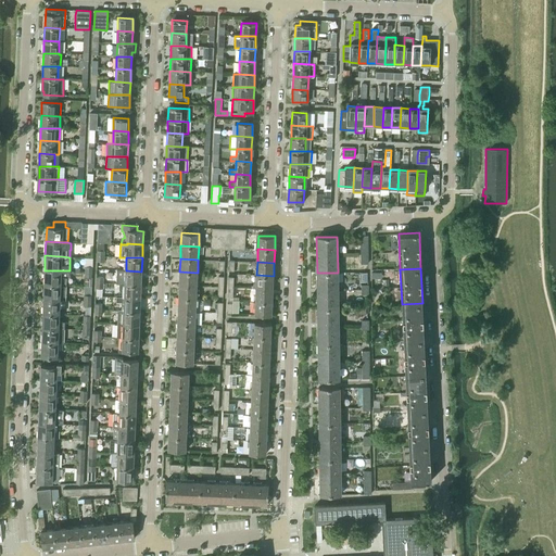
[(68,277),(70,270),(45,270),(43,285),(66,286),(66,277),(68,277)]
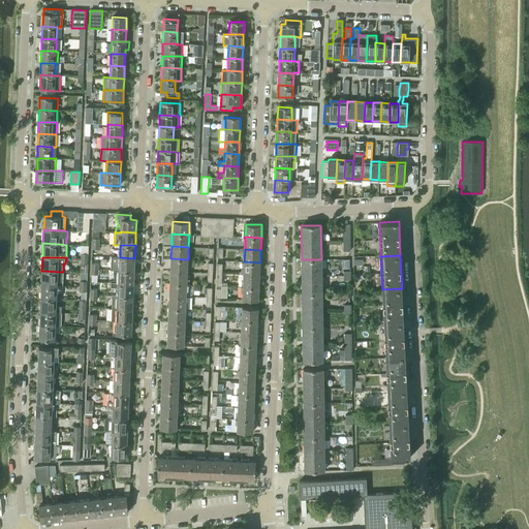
[(134,271),(134,258),(120,257),(119,270),(134,271)]
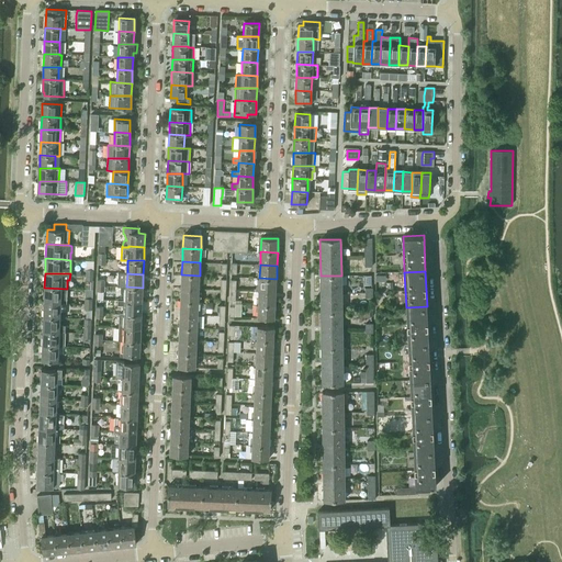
[(181,274),(181,288),(199,289),(200,276),(181,274)]
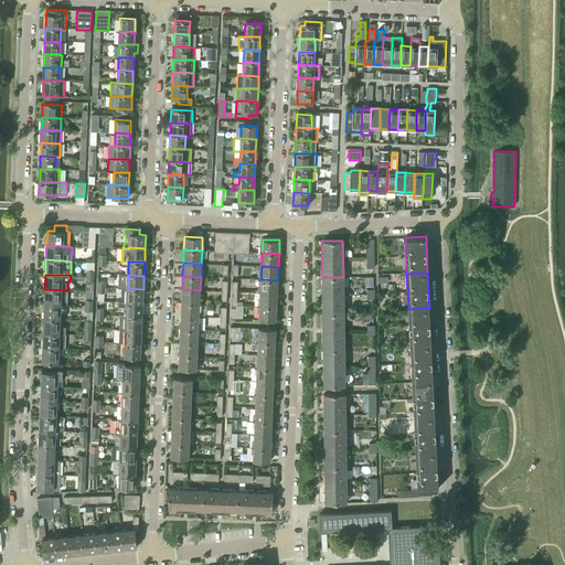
[(374,276),(365,276),(365,286),(374,286),(374,276)]
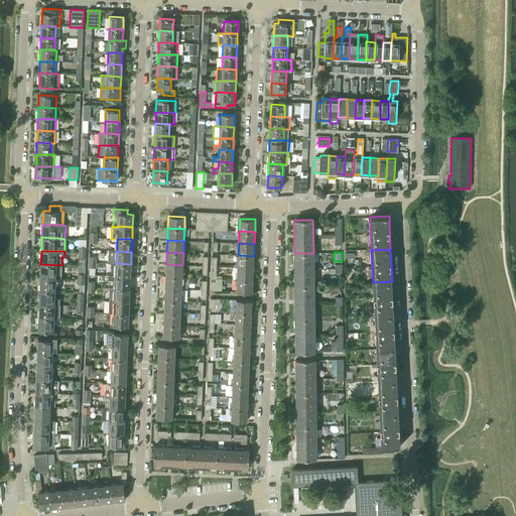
[(294,286),(313,285),(313,253),(294,253),(294,286)]
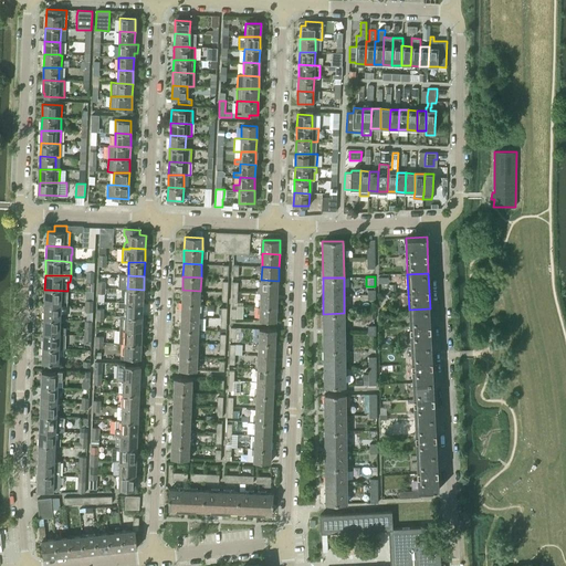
[(278,294),(279,281),(261,280),(261,293),(278,294)]
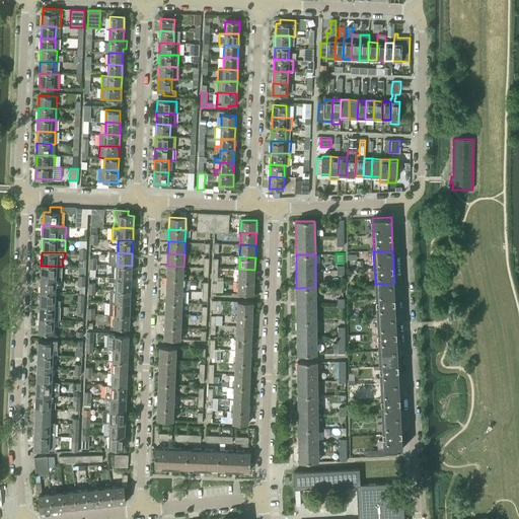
[(114,273),(115,273),(117,273),(117,278),(131,278),(131,273),(132,273),(134,272),(134,268),(133,267),(132,267),(132,266),(117,265),(117,266),(112,265),(112,270),(112,271),(113,272),(114,273)]
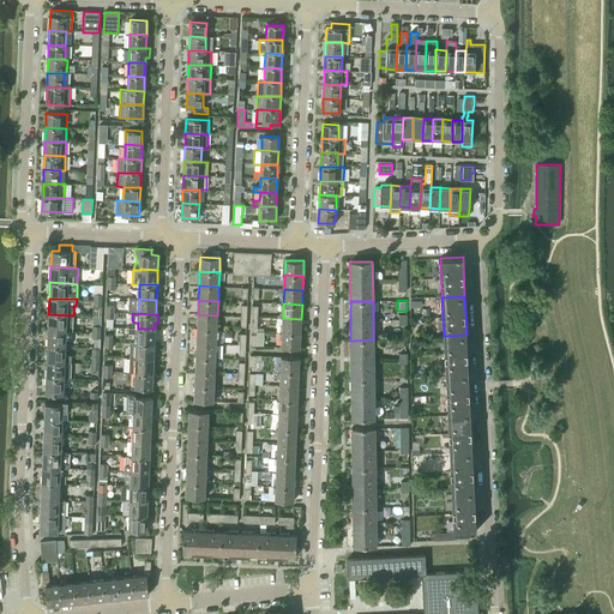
[(73,331),(73,315),(48,314),(48,330),(66,331),(72,331),(73,331)]
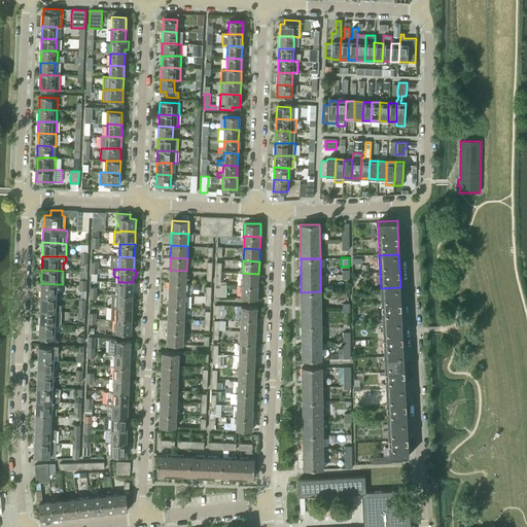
[(170,270),(169,282),(186,283),(186,271),(170,270)]
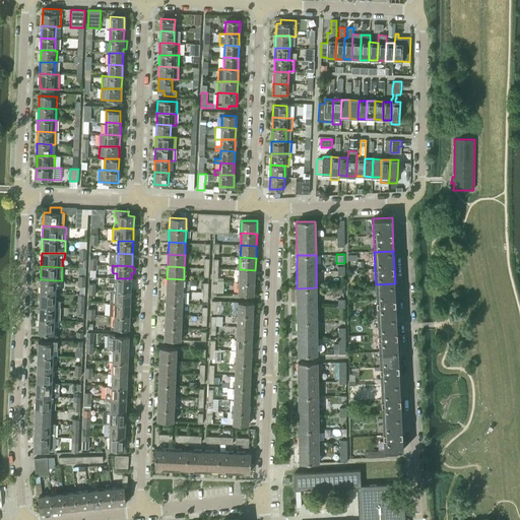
[(255,282),(255,270),(240,269),(239,281),(255,282)]
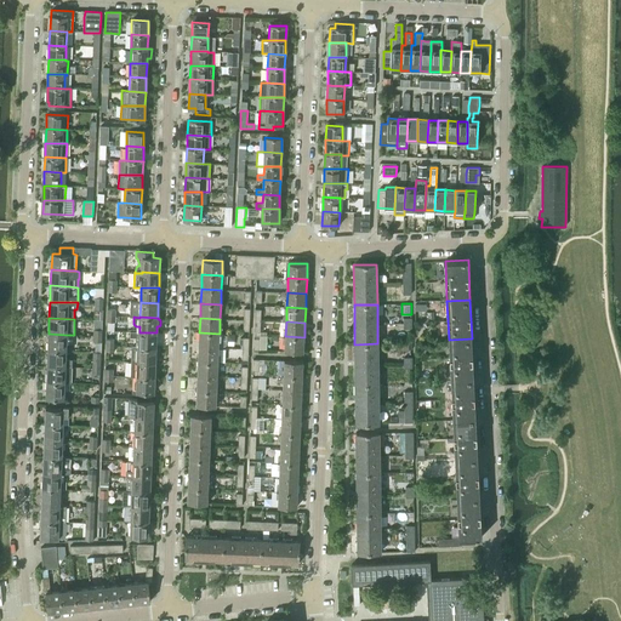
[(157,332),(140,332),(130,331),(130,337),(136,339),(136,347),(157,348),(157,332)]
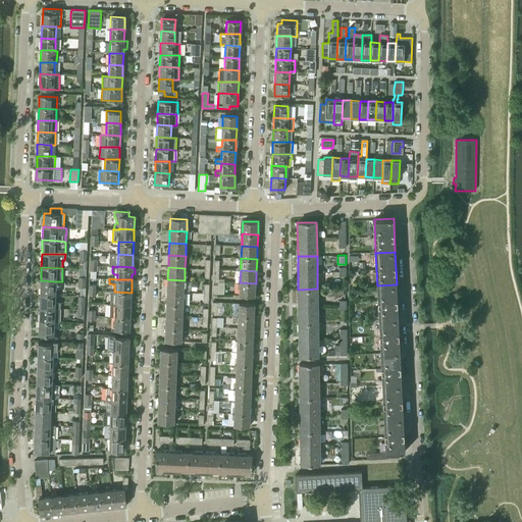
[(167,279),(167,292),(184,293),(187,293),(190,291),(191,282),(187,280),(185,280),(167,279)]
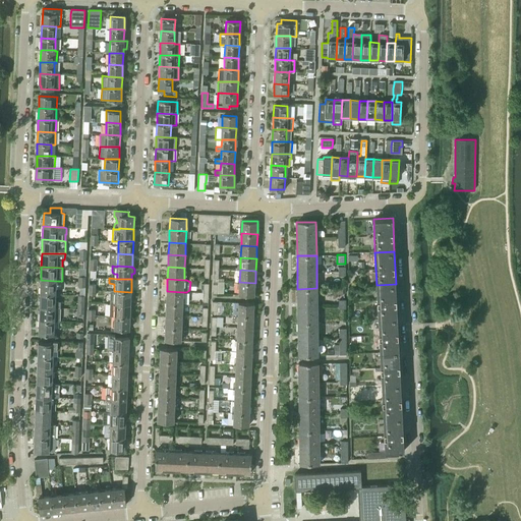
[(41,280),(40,293),(55,294),(56,287),(64,287),(64,281),(61,281),(56,281),(41,280)]
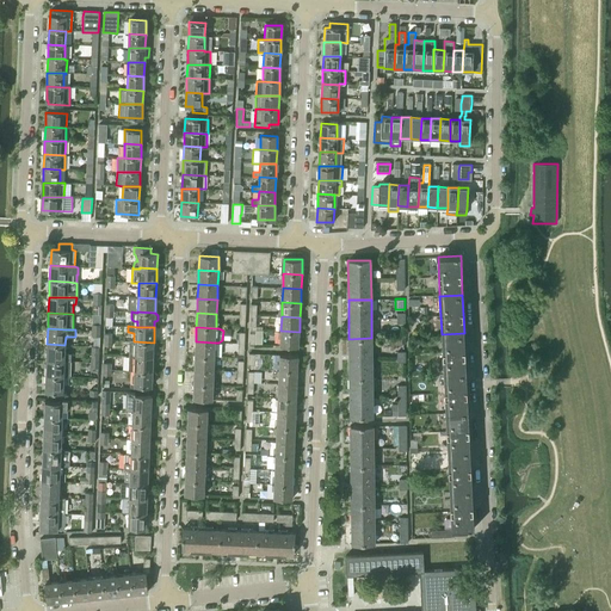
[(298,346),(300,332),(281,331),(281,345),(298,346)]
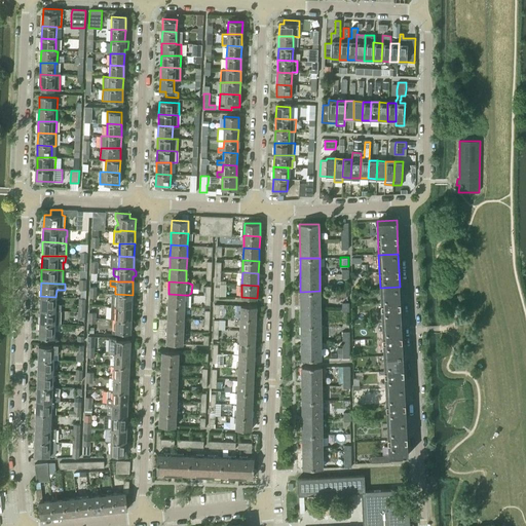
[(382,322),(401,321),(400,287),(380,288),(382,322)]
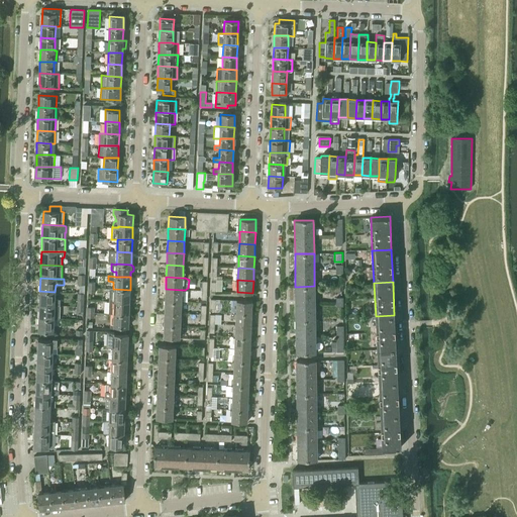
[(296,319),(315,319),(314,286),(295,287),(296,319)]
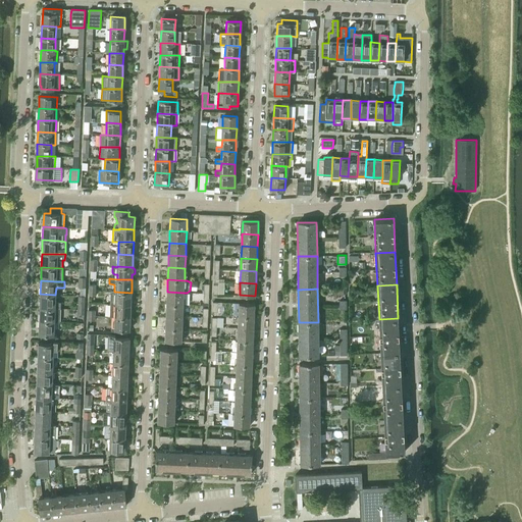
[(114,292),(111,292),(110,304),(131,305),(132,293),(114,292)]
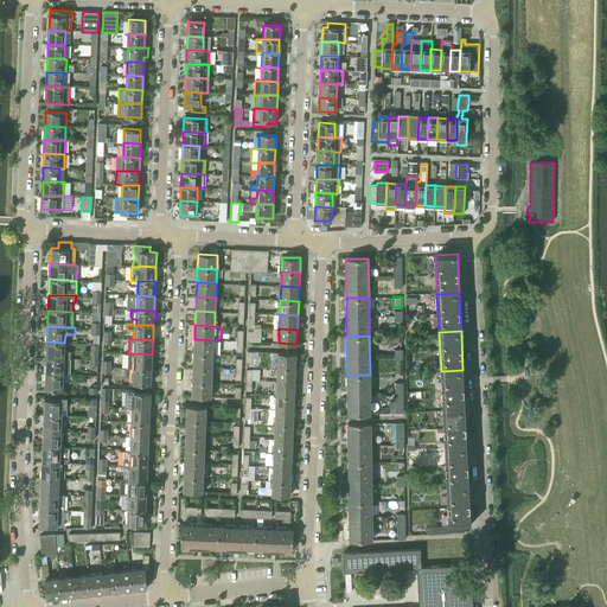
[(195,339),(193,353),(213,355),(221,355),(221,340),(217,340),(213,340),(195,339)]
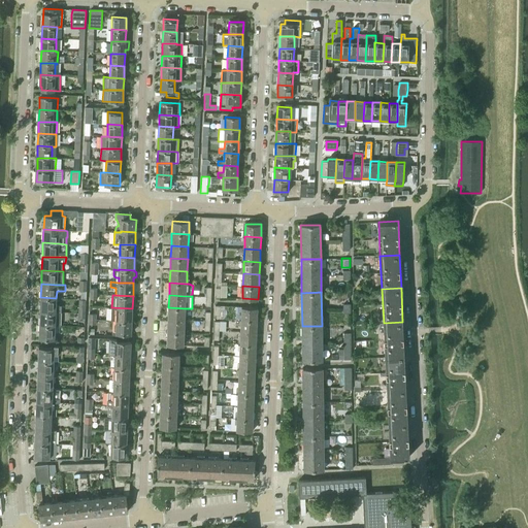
[(56,305),(56,298),(40,297),(40,311),(56,311),(61,311),(62,305),(56,305)]
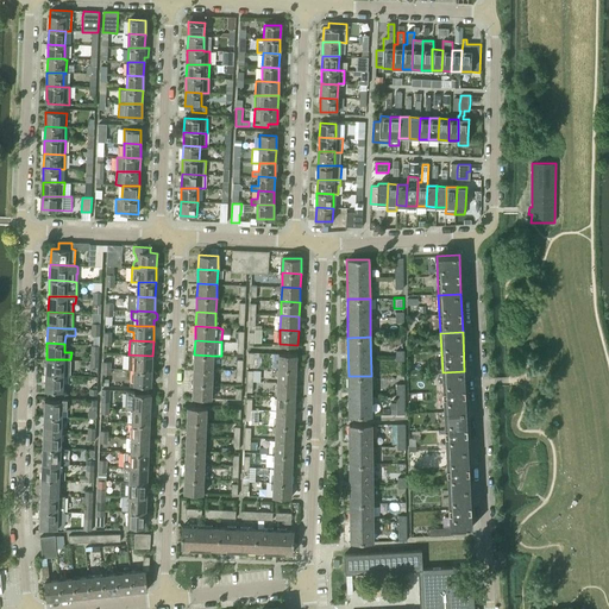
[(129,355),(129,370),(135,370),(152,370),(152,356),(129,355)]
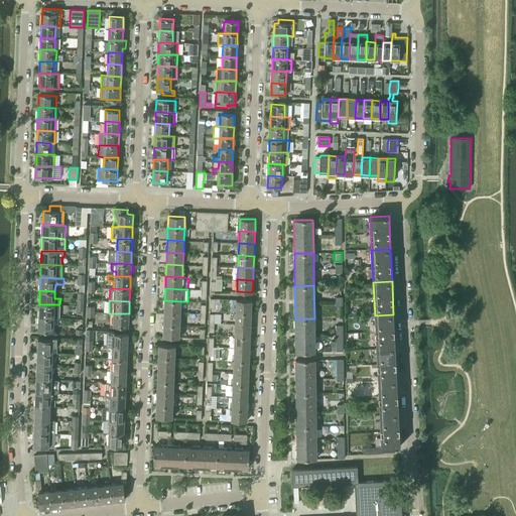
[(164,300),(164,312),(180,313),(181,301),(164,300)]
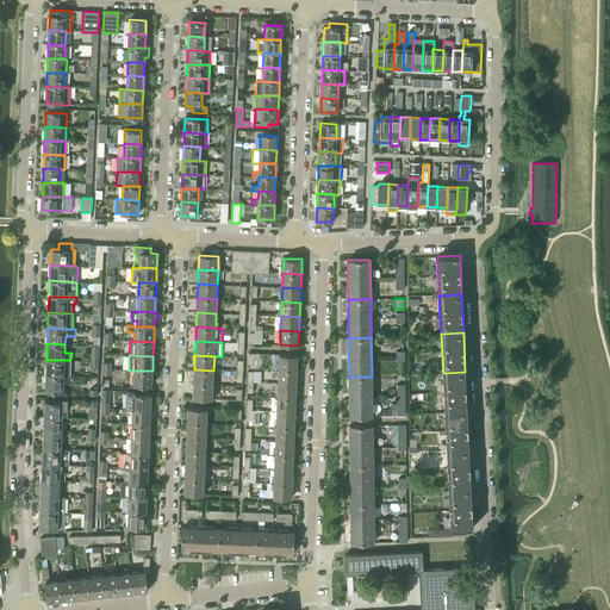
[(279,355),(279,369),(297,369),(298,355),(279,355)]
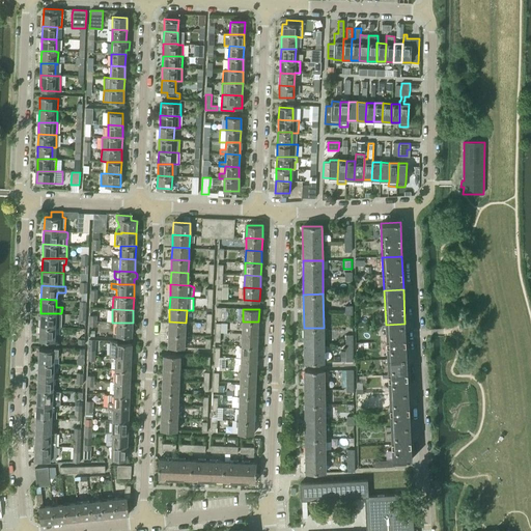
[(40,313),(39,327),(55,328),(61,328),(61,313),(56,313),(40,313)]
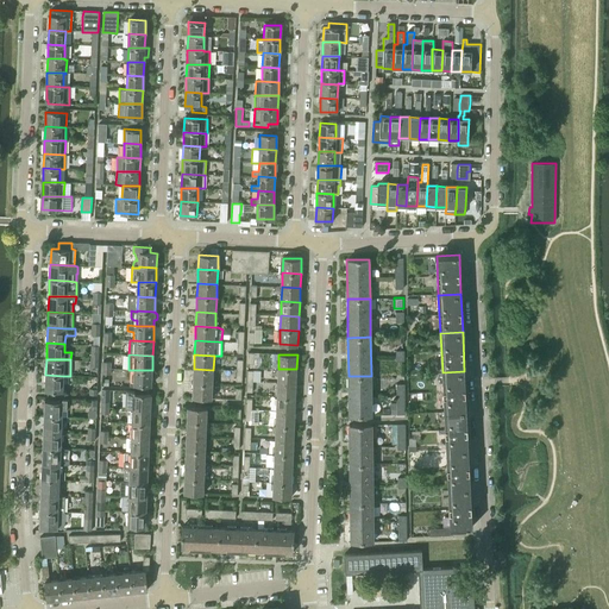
[(194,369),(193,383),(213,384),(213,370),(194,369)]
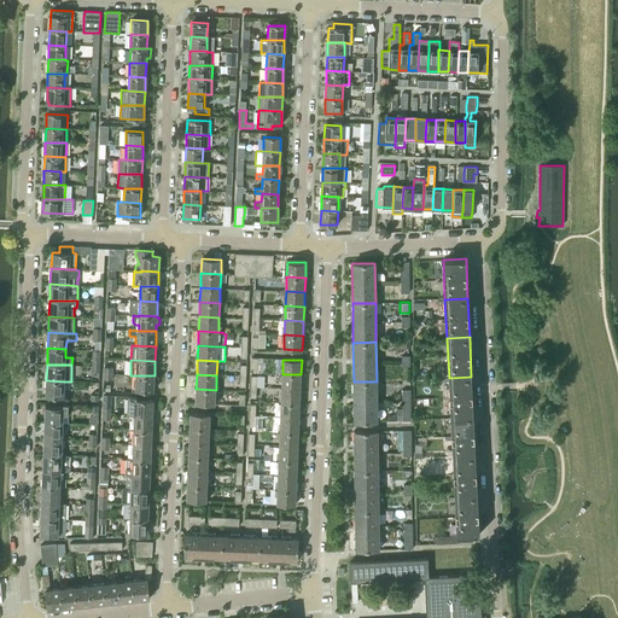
[(283,374),(281,389),(301,389),(301,374),(283,374)]
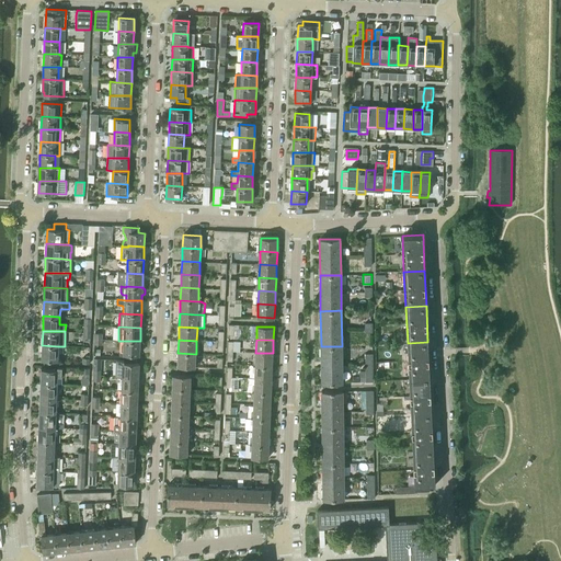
[(139,355),(140,341),(124,341),(123,354),(139,355)]
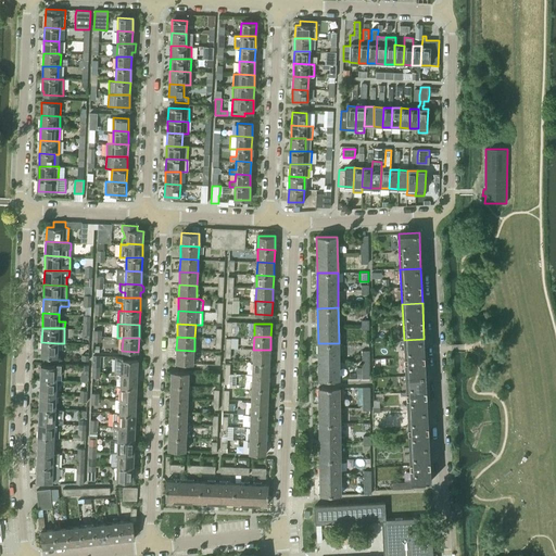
[(405,376),(426,375),(424,339),(404,340),(405,376)]
